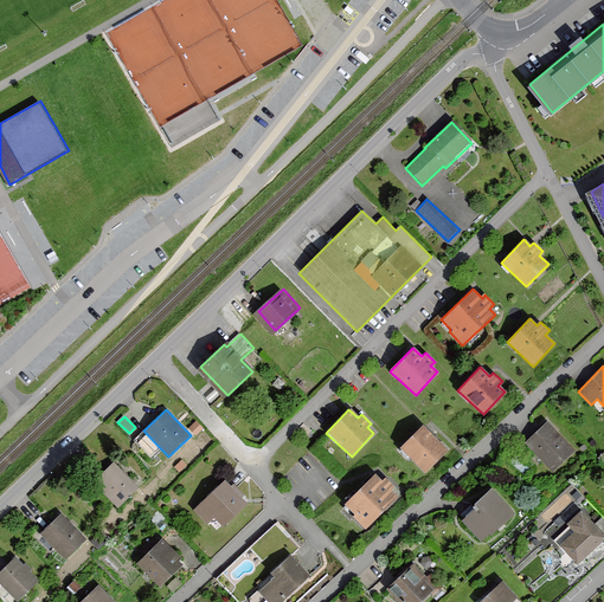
[(576,450),(545,420),(524,442),(553,472),(576,450)]
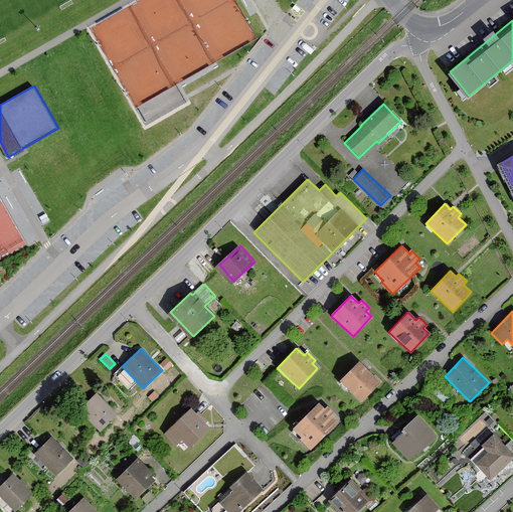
[(379,382),(358,362),(339,381),(360,401),(379,382)]
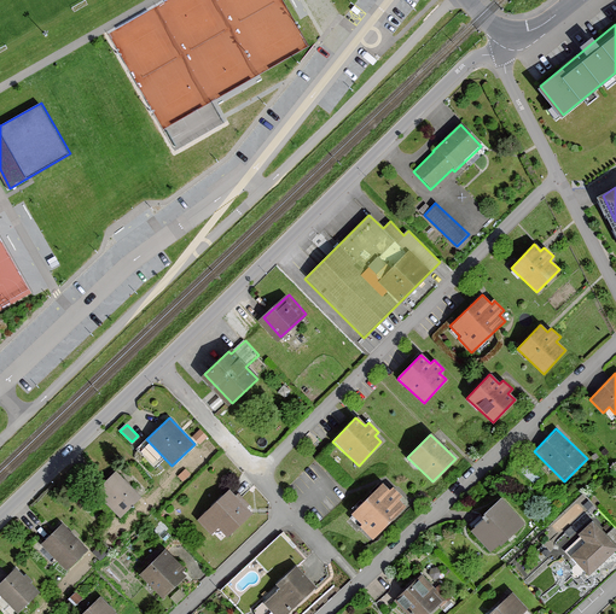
[(143,493),(118,471),(100,490),(123,513),(143,493)]
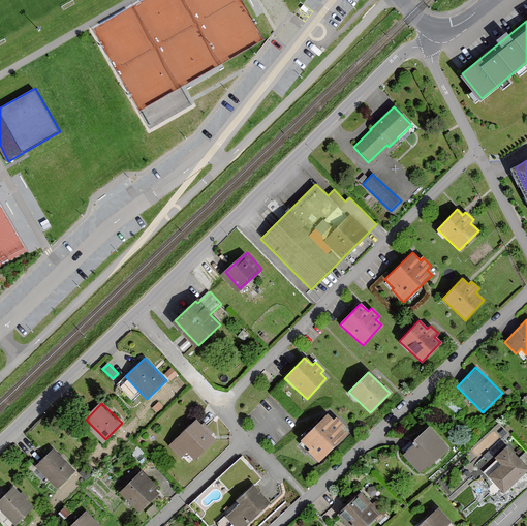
[(332,421),(324,413),(298,441),(309,452),(308,453),(318,462),(345,433),(341,429),(344,426),(336,418),(332,421)]
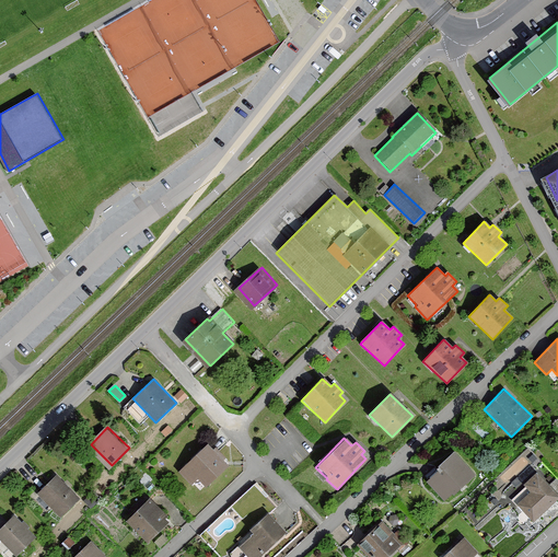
[(212,451),(206,444),(178,471),(190,483),(196,478),(205,487),(227,465),(222,461),(224,457),(216,448),(212,451)]
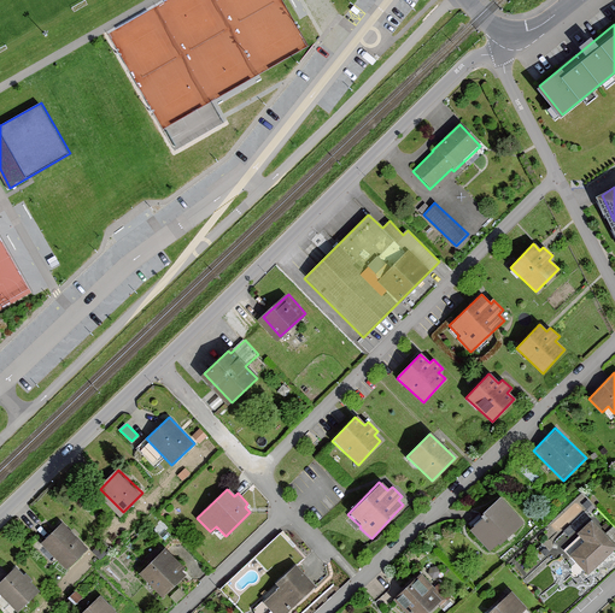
[(523,523),(498,497),(478,518),(480,520),(470,530),(490,549),(498,542),(501,544),(523,523)]
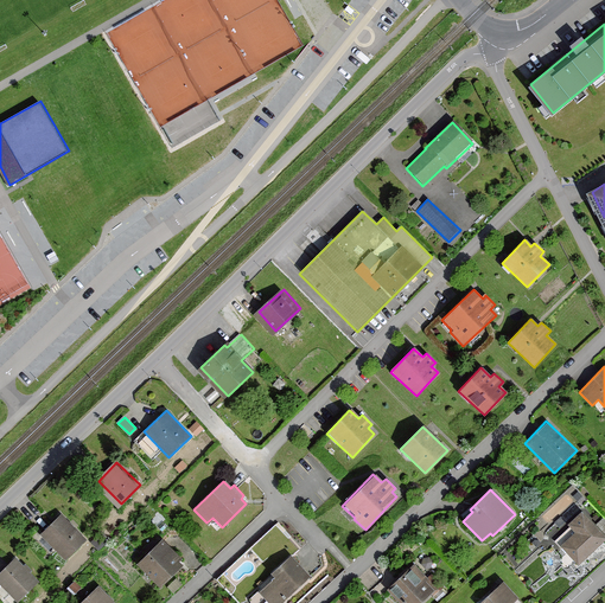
[(585,499),(579,492),(574,495),(580,502),(585,499)]
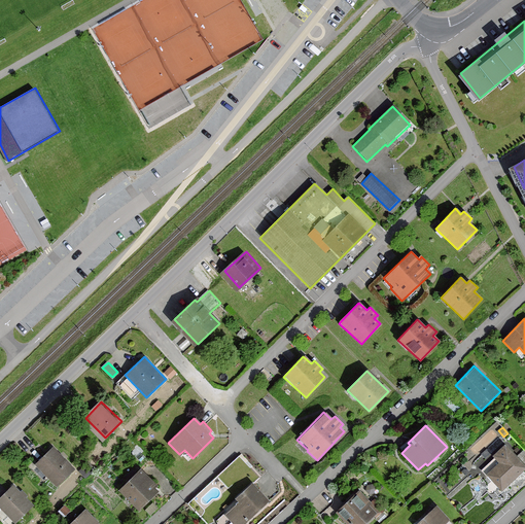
[(517,456),(504,443),(492,455),(495,457),(483,468),(502,489),(524,466),(524,451),(523,450),(517,456)]
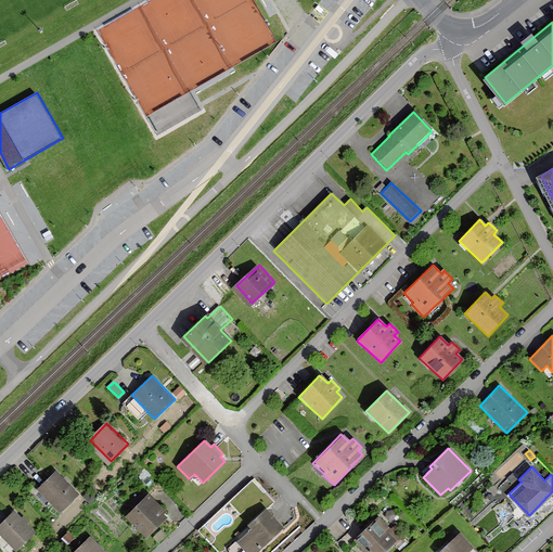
[(79,491),(59,470),(42,487),(63,508),(79,491)]
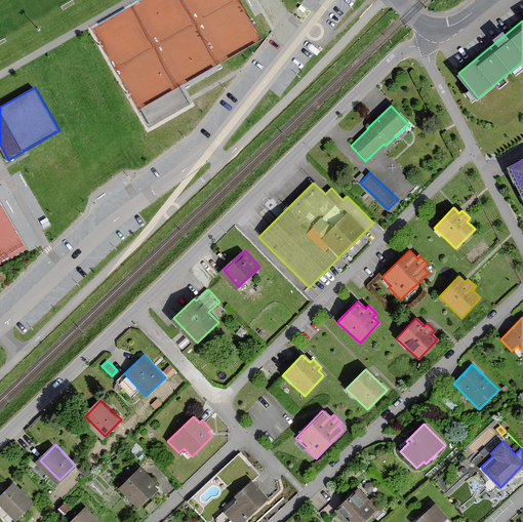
[(156,483),(138,467),(118,488),(138,508),(157,489),(154,486),(156,483)]
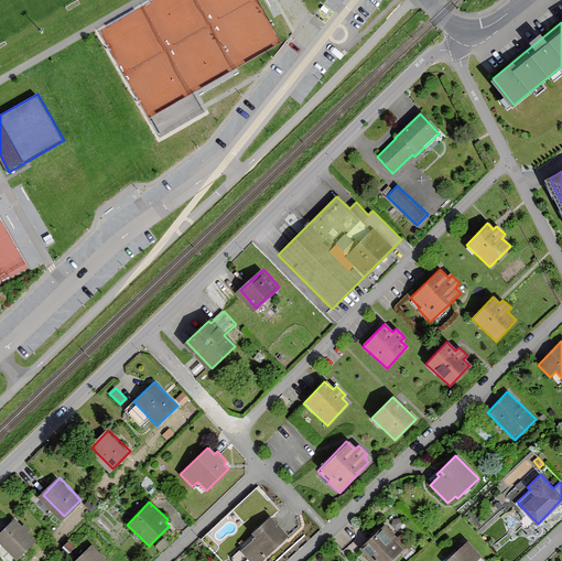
[(38,538),(18,517),(0,531),(0,538),(18,557),(38,538)]
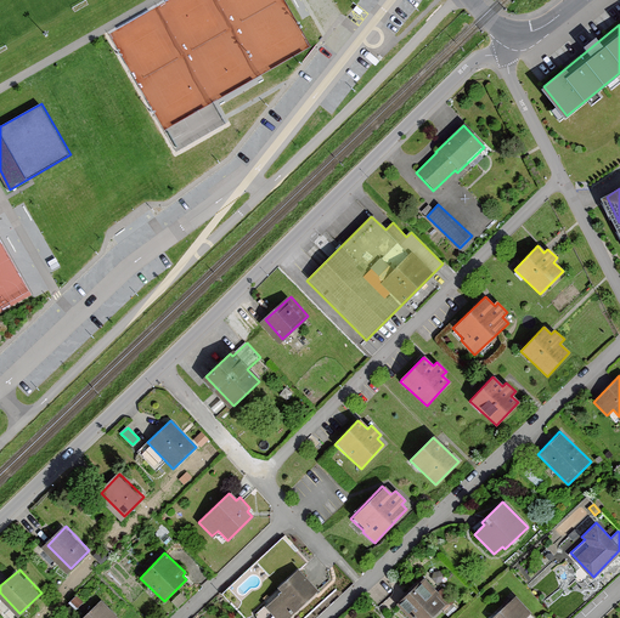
[(288,617),(316,590),(294,570),(276,588),(279,590),(265,605),(279,617),(288,617)]
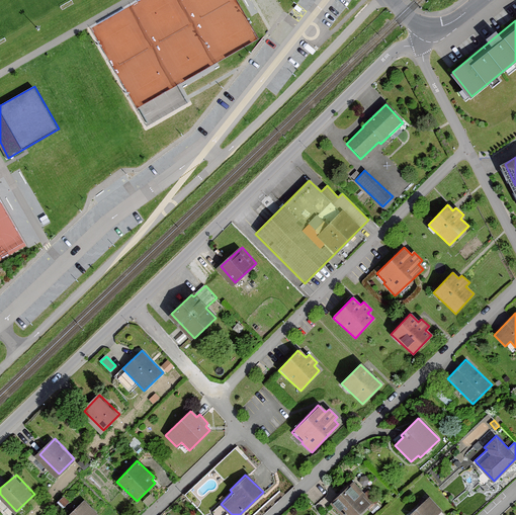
[(362,514),(374,503),(353,482),(332,503),(344,514),(362,514)]
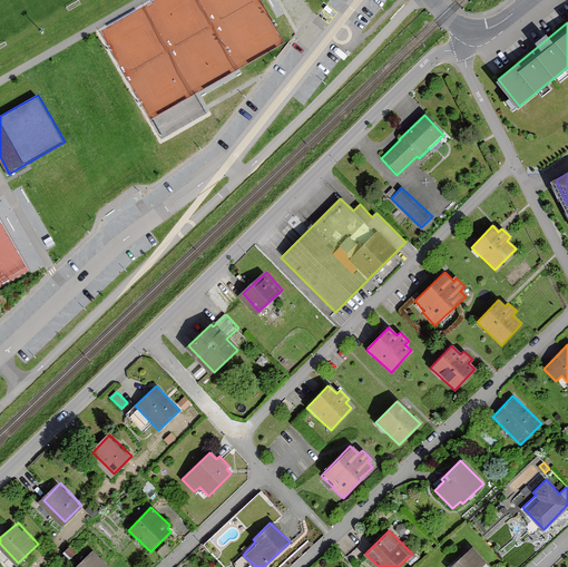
[(76,551),(70,546),(64,553),(69,558),(76,551)]
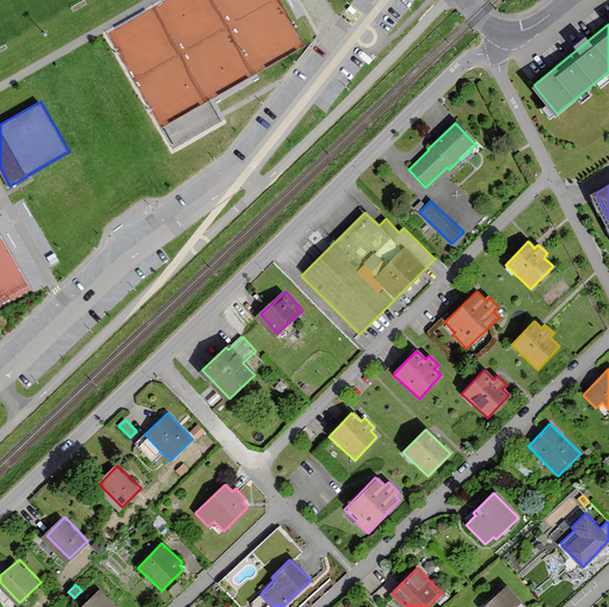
[(517,606),(522,602),(504,584),(481,606),(517,606)]
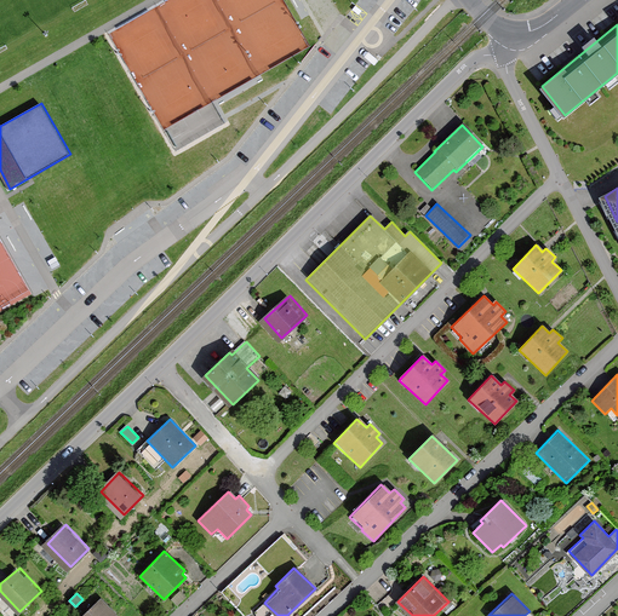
[(112,615),(115,614),(98,598),(80,615),(112,615)]
